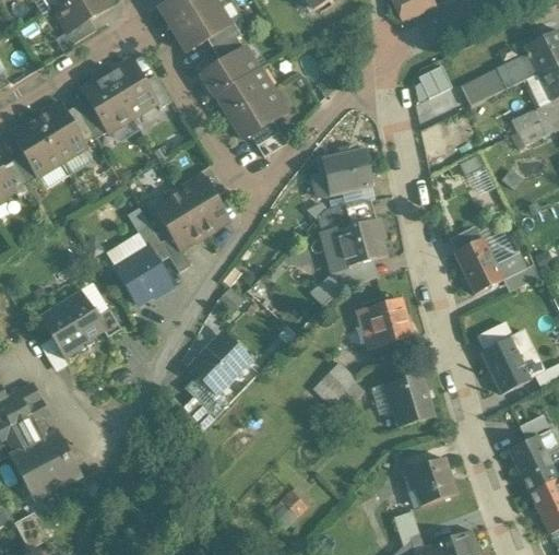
[(62,0),(55,6),(69,28),(69,30),(88,18),(110,4),(107,0),(62,0)]
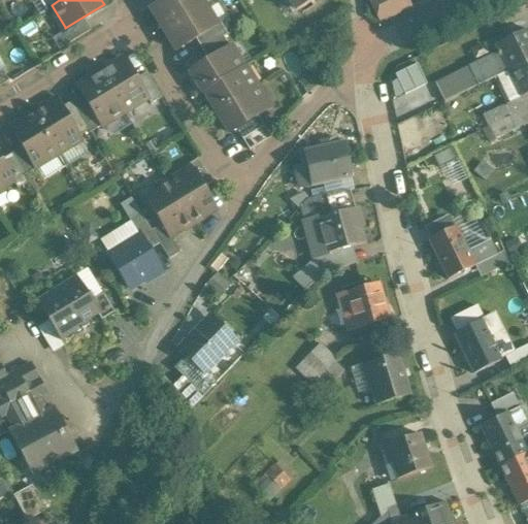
[(159,0),(151,5),(163,26),(203,2),(202,0),(159,0)]
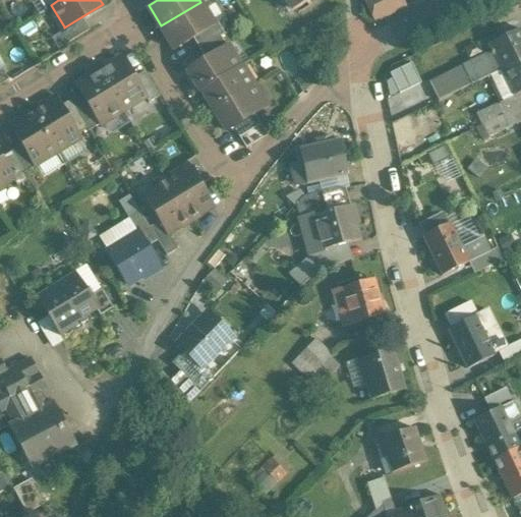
[(365,0),(374,17),(404,3),(402,0),(365,0)]
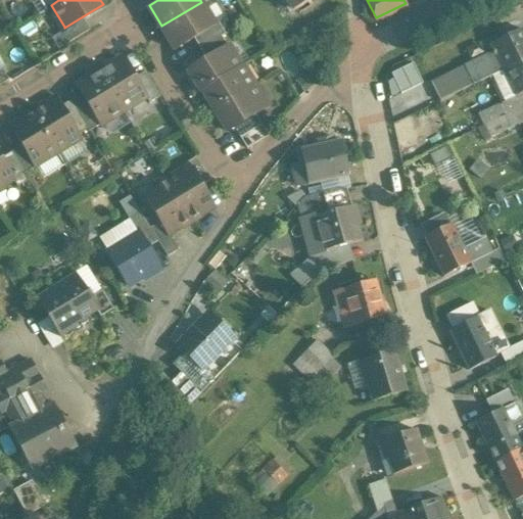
[(201,2),(161,26),(175,47),(193,35),(214,22),(201,2)]
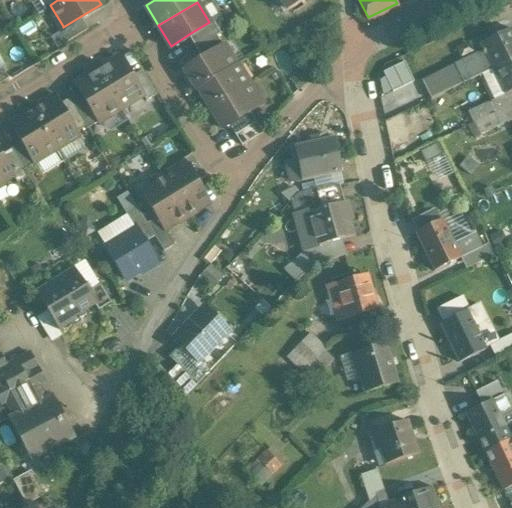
[(81,16),(63,27),(63,26),(50,34),(57,45),(87,26),(81,16)]
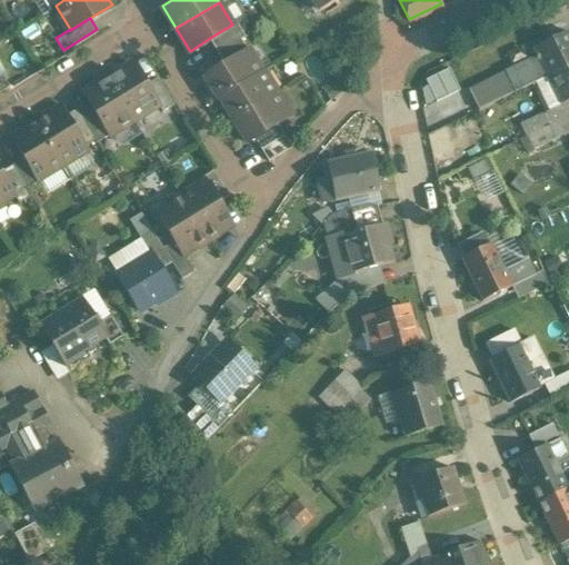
[(232,25),(210,38),(218,50),(240,36),(245,33),(237,21),(232,25)]
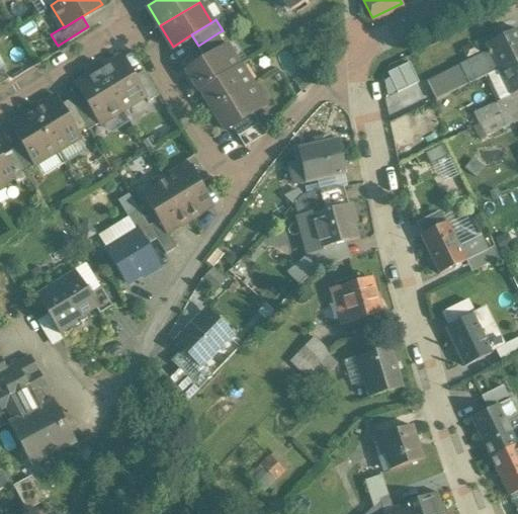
[(489,51),(459,64),(468,81),(498,67),(517,57),(517,27),(517,26),(485,41),(489,51)]
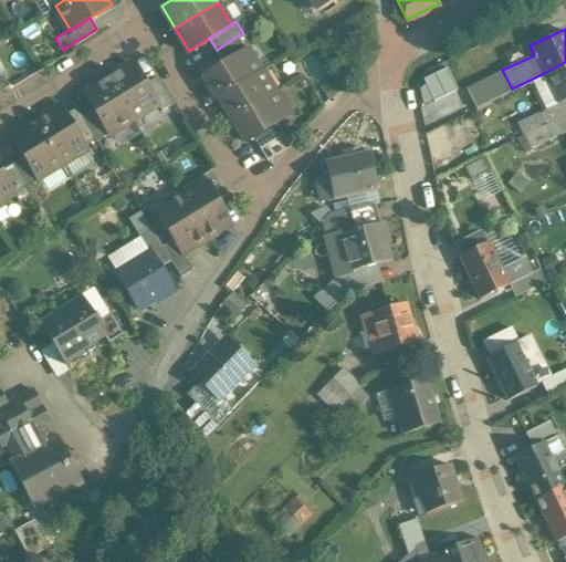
[(239,35),(217,50),(223,61),(245,48),(247,48),(239,35)]
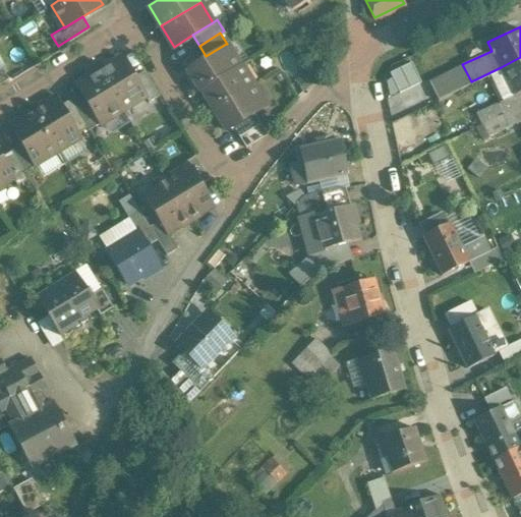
[(206,56),(187,67),(200,89),(201,88),(200,88),(238,64),(238,63),(226,44),(206,56)]
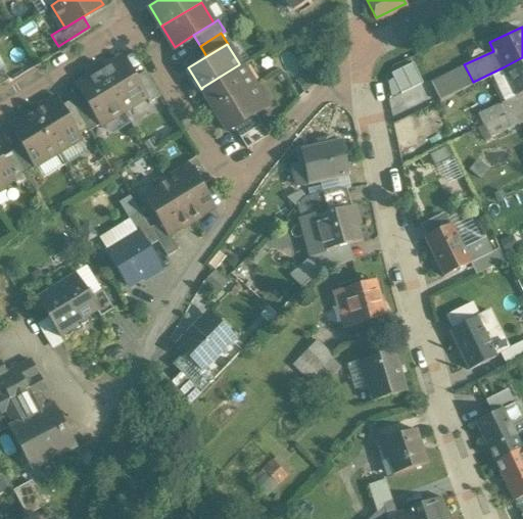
[(134,75),(122,55),(99,69),(123,107),(145,94),(145,93),(134,75)]
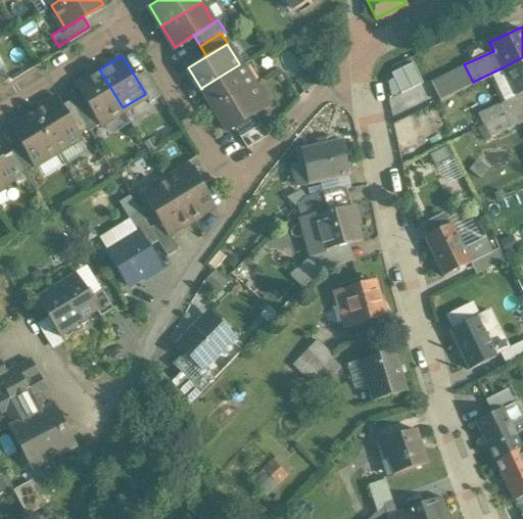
[(522,57),(503,67),(515,93),(520,91),(522,89),(522,57)]
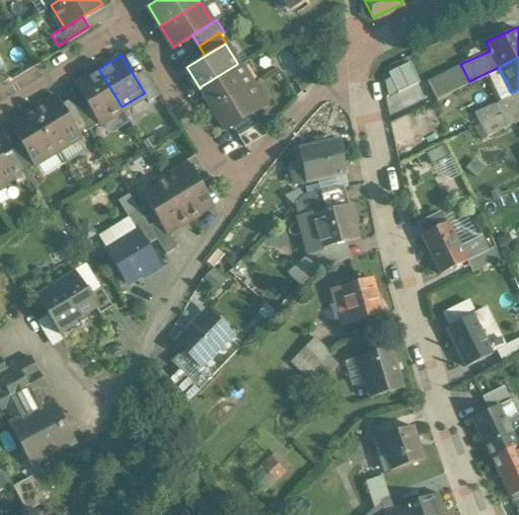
[(389,68),(397,87),(420,78),(412,59),(389,68)]
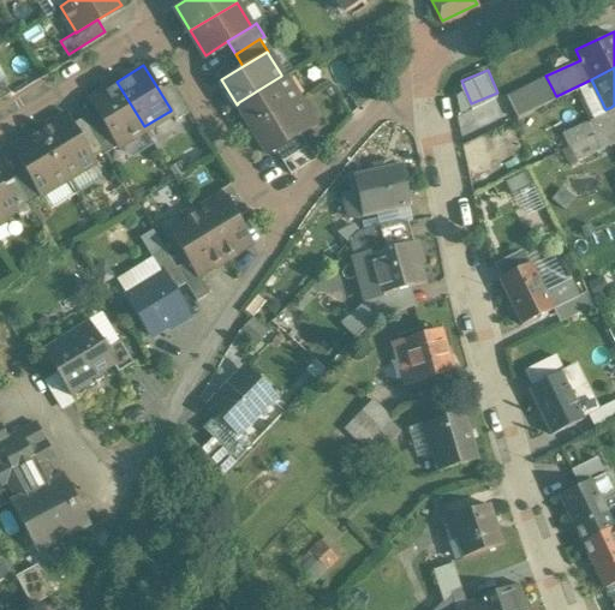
[(281,76),(237,103),(238,103),(252,126),(298,99),(282,75),(281,75),(281,76)]
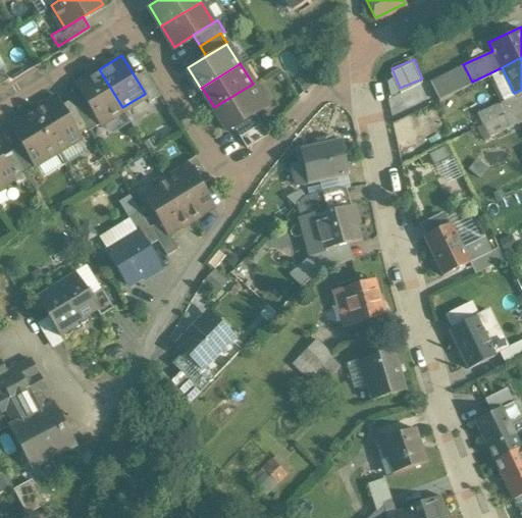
[(463,64),(430,81),(438,98),(472,82),(463,64)]
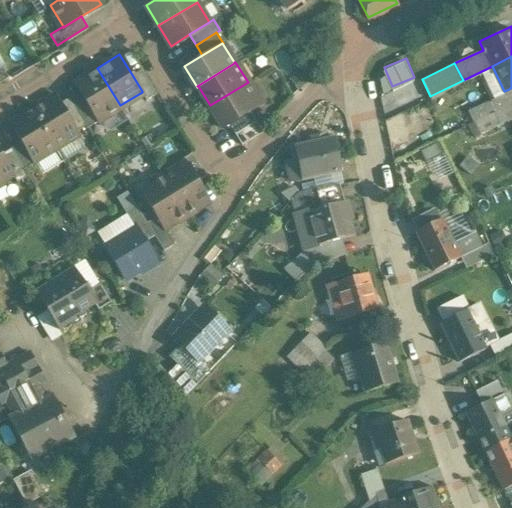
[(0,79),(8,75),(2,64),(0,65),(0,79)]
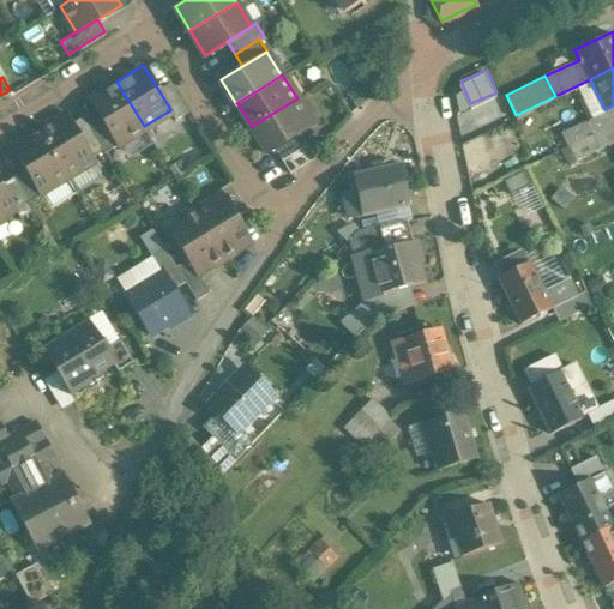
[(188,109),(170,80),(157,88),(170,109),(170,110),(175,118),(188,109)]
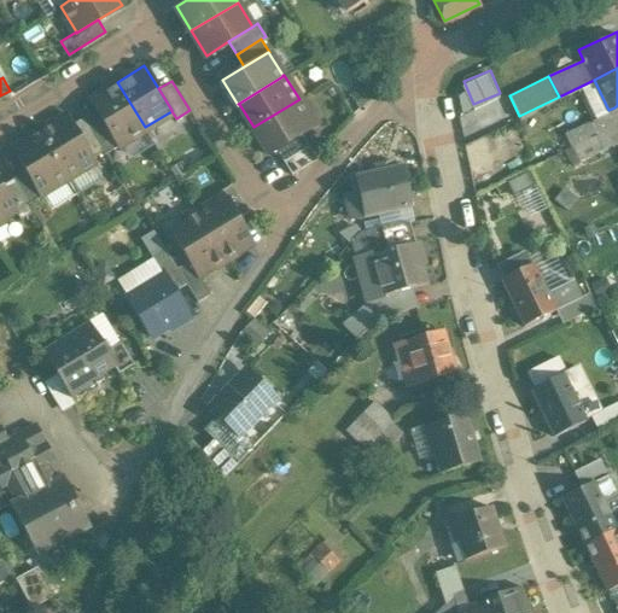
[(145,127),(117,82),(91,98),(103,117),(118,144),(145,127)]
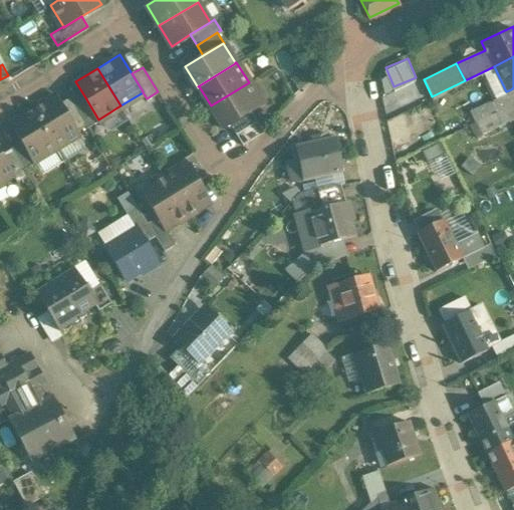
[(249,82),(211,105),(223,126),(250,109),(261,102),(249,82)]
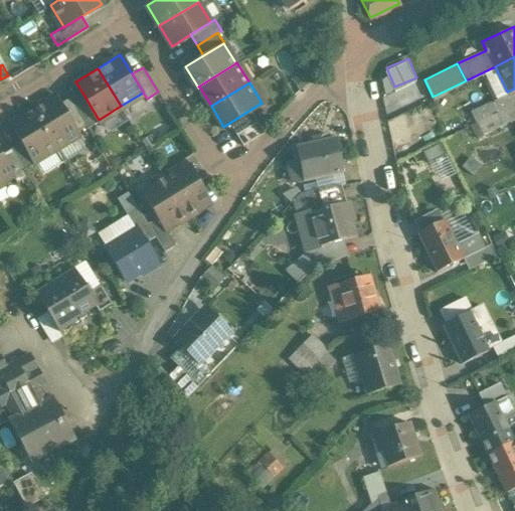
[(507,92),(474,108),(468,121),(470,124),(514,101),(514,95),(512,90),(507,92)]
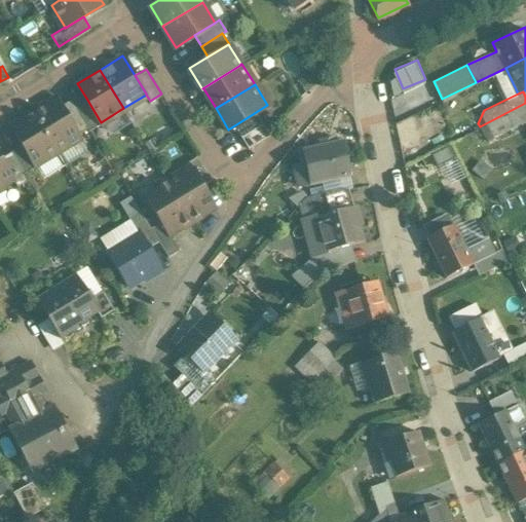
[(61,104),(55,97),(33,110),(57,149),(65,162),(86,150),(78,136),(79,135),(78,133),(61,104)]
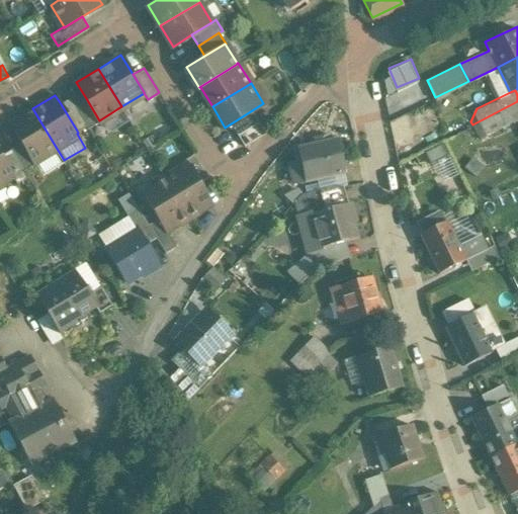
[(75,105),(70,96),(60,102),(77,131),(87,124),(75,105)]
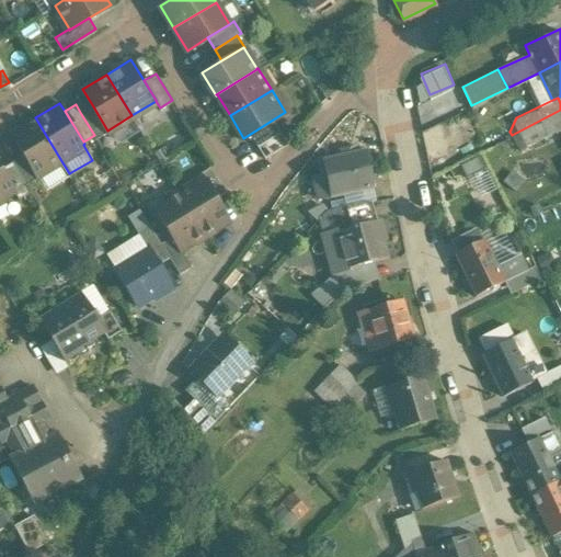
[(107,131),(93,106),(81,114),(94,135),(95,137),(107,131)]
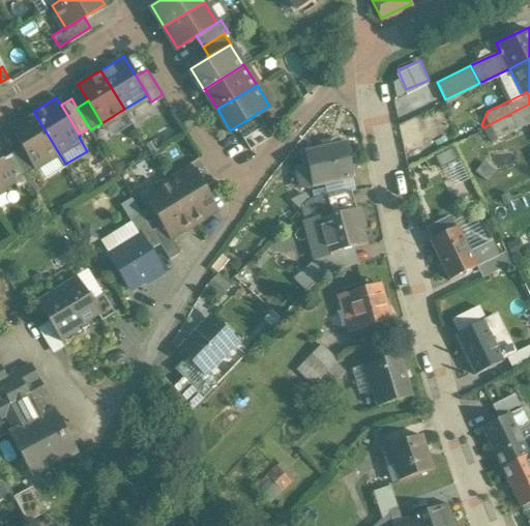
[(529,104),(483,127),(490,141),(529,121),(529,104)]
